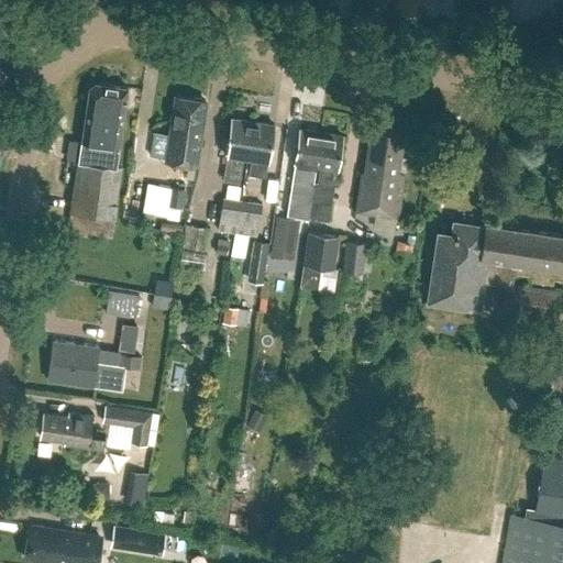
[(116,166),(128,87),(96,83),(89,87),(78,163),(68,230),(112,235),(122,167),(116,166)]
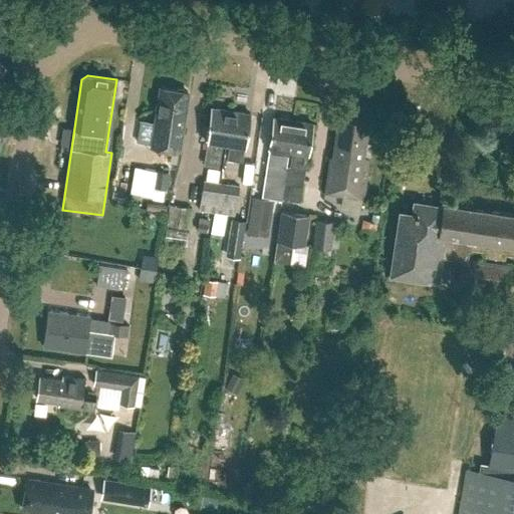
[(152,146),(179,150),(188,91),(186,90),(183,87),(179,87),(176,89),(161,87),(159,102),(156,104),(155,108),(157,111),(152,146)]
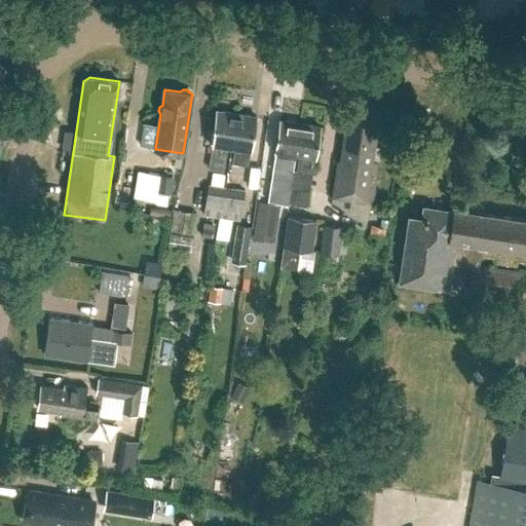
[(228,145),(233,146),(238,113),(217,109),(214,130),(209,129),(207,141),(212,142),(212,143),(213,143),(209,167),(224,170),(228,145)]
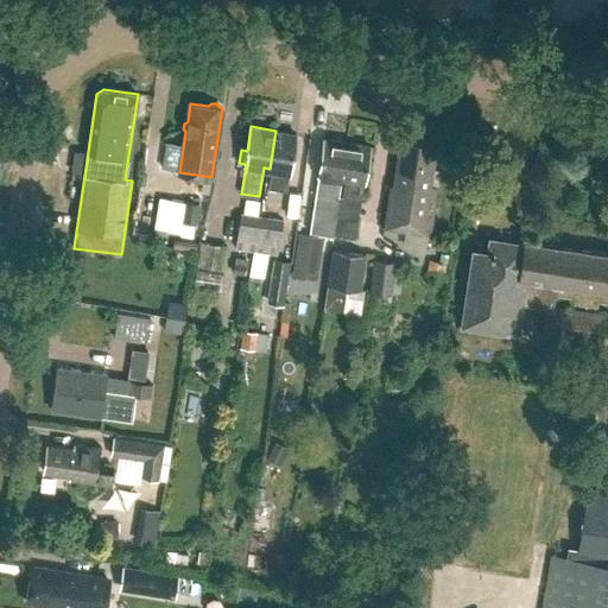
[(290,172),(296,133),(276,131),(270,169),(272,169),(270,187),(286,189),(290,171),(290,172)]
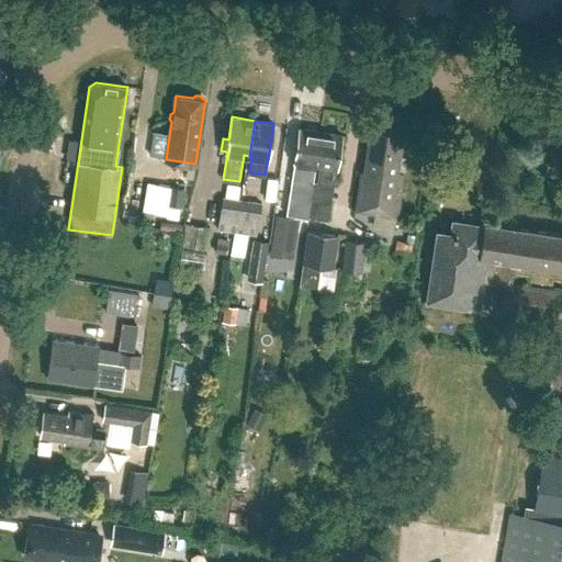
[(308,182),(311,165),(315,166),(321,131),(300,127),(294,163),(295,163),(293,180),(308,182)]
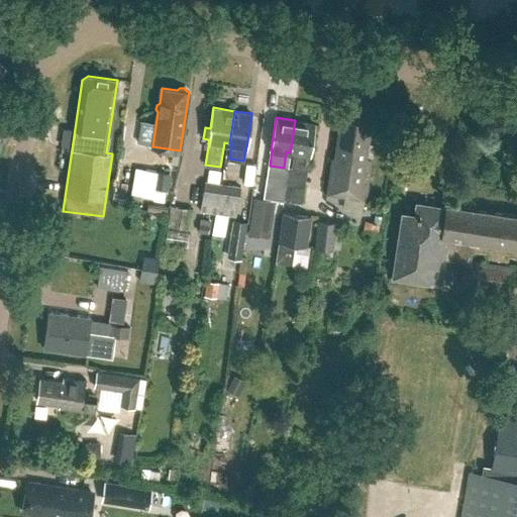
[(366,198),(372,159),(367,158),(372,122),(340,117),(334,158),(332,157),(326,192),(366,198)]
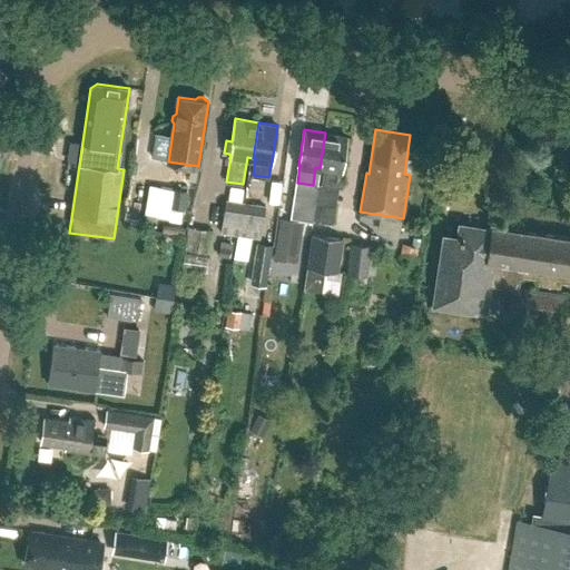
[(333,223),(335,205),(341,172),(342,172),(347,136),(325,133),(320,168),(324,168),(322,185),(317,184),(312,219),(333,223)]
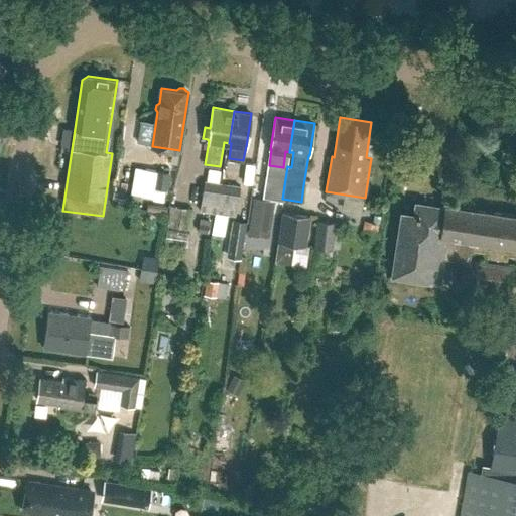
[(166,188),(170,172),(157,170),(144,168),(140,195),(153,198),(154,187),(166,188)]
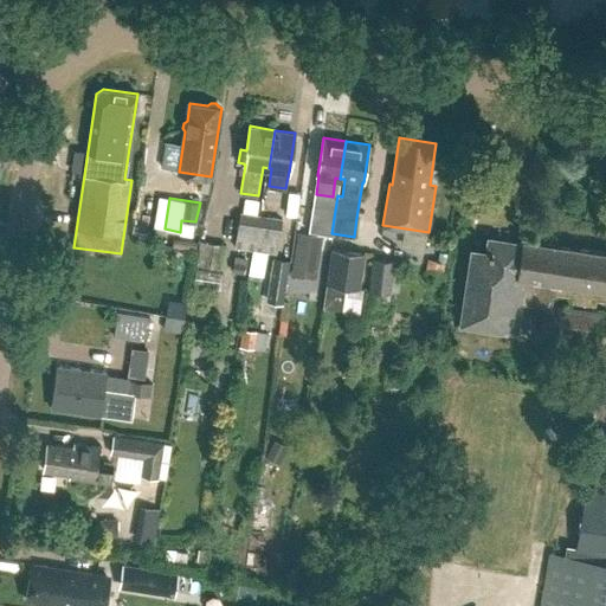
[(277,253),(282,218),(239,212),(234,244),(234,246),(277,253)]
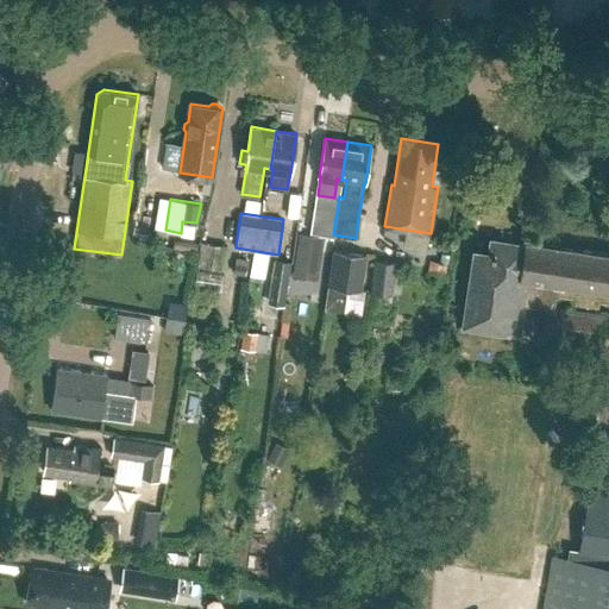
[(324,237),(299,233),(293,276),(316,280),(324,237)]
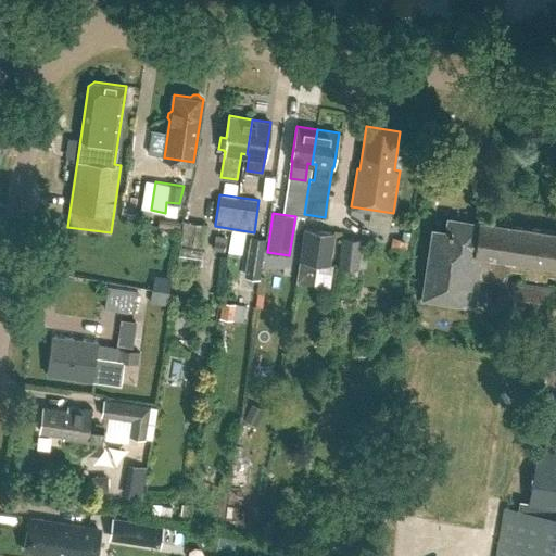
[(475,302),(479,277),(492,278),(494,264),(478,262),(484,220),(481,219),(481,222),(447,216),(445,228),(432,226),(421,294),(475,302)]
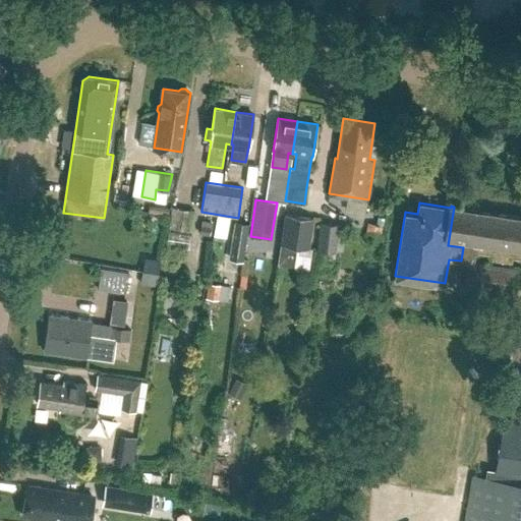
[(186,230),(189,210),(172,207),(169,227),(186,230)]
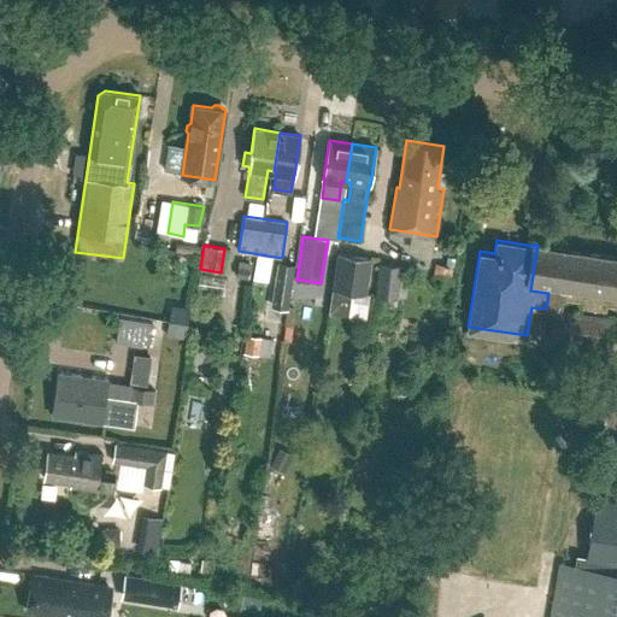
[(616,304),(616,256),(538,245),(530,291),(548,293),(546,309),(554,311),(559,311),(560,309),(562,297),(585,299),(583,305),(605,309),(606,303),(616,304)]
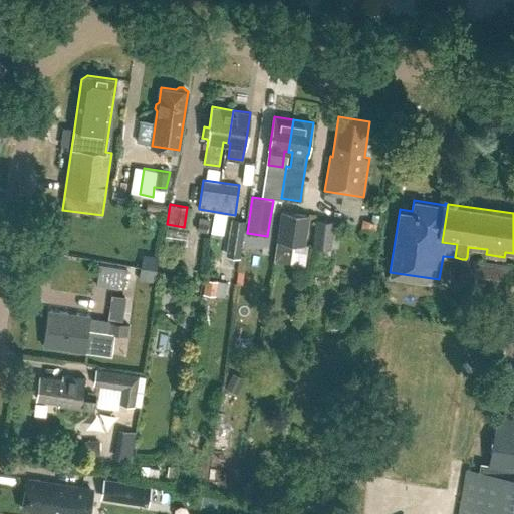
[(305,241),(309,213),(281,209),(276,238),(273,261),(289,263),(292,240),(305,241)]
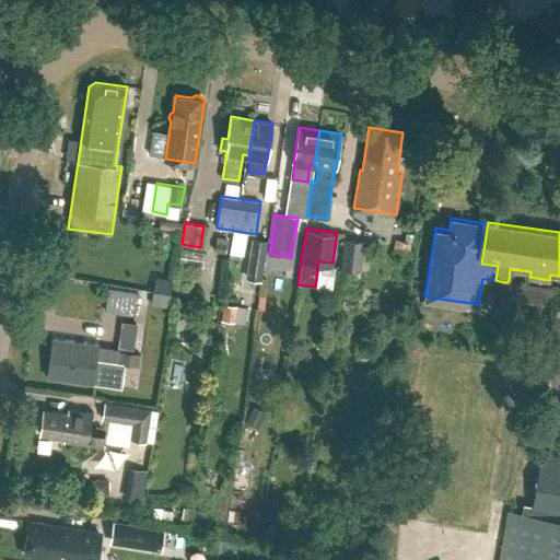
[(214,253),(224,254),(226,238),(217,237),(214,253)]
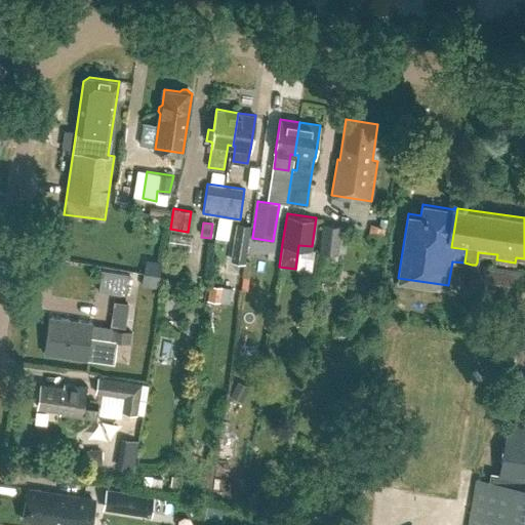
[(231,260),(244,264),(246,249),(250,226),(237,224),(234,247),(231,260)]
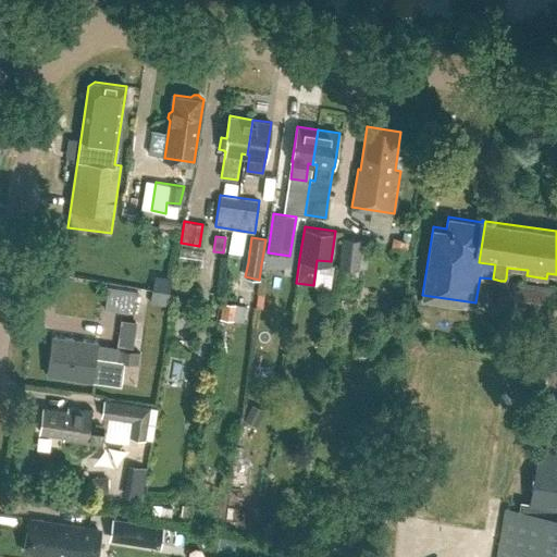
[(356,268),(359,240),(343,239),(339,267),(356,268)]
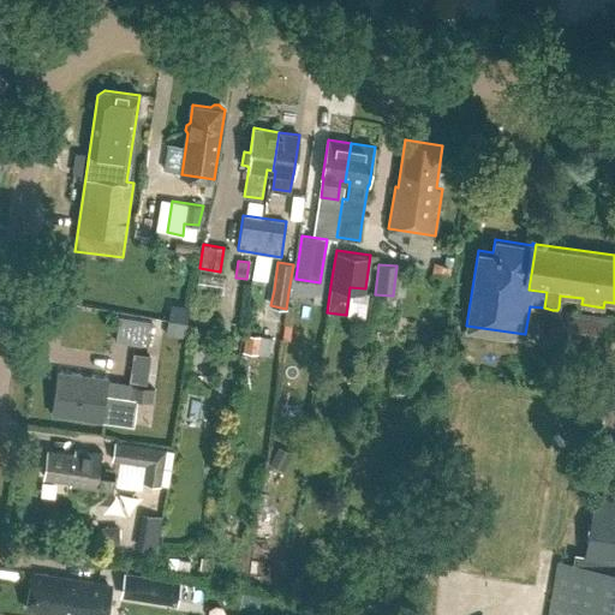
[(447,281),(449,268),(434,266),(431,279),(447,281)]
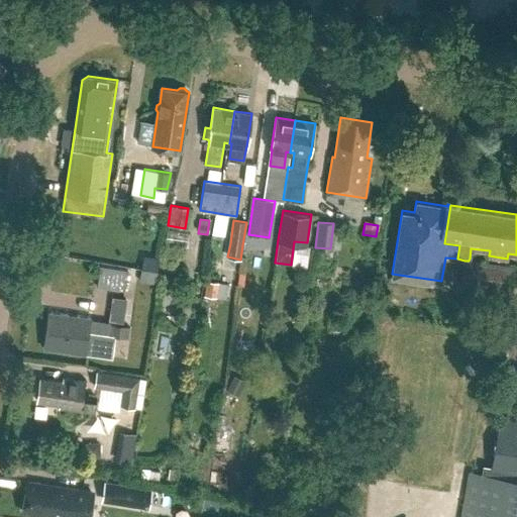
[(516,267),(516,266),(470,259),(469,261),(464,261),(460,282),(514,290),(516,267)]
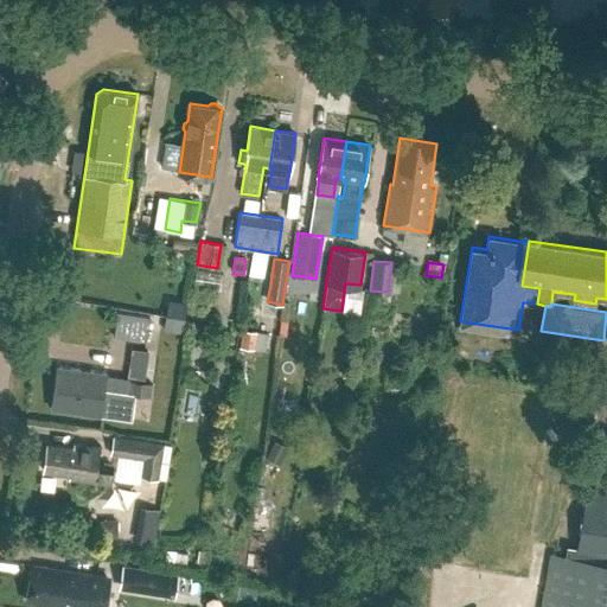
[(165,317),(164,332),(183,334),(184,319),(165,317)]
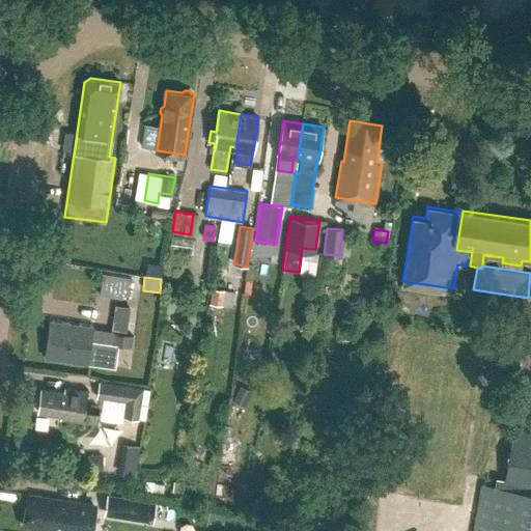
[(212,288),(210,304),(222,306),(224,290),(212,288)]
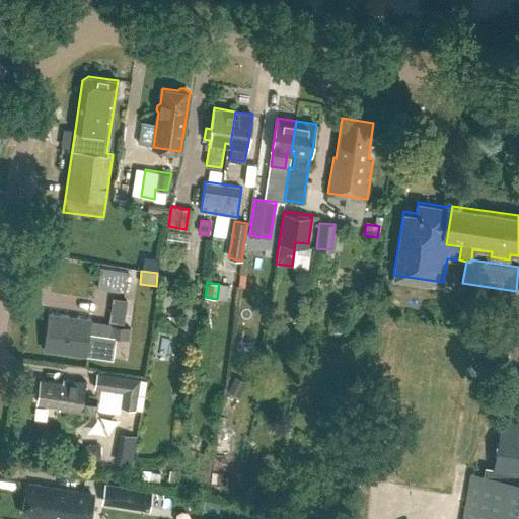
[(438,296),(435,306),(455,310),(457,301),(438,296)]
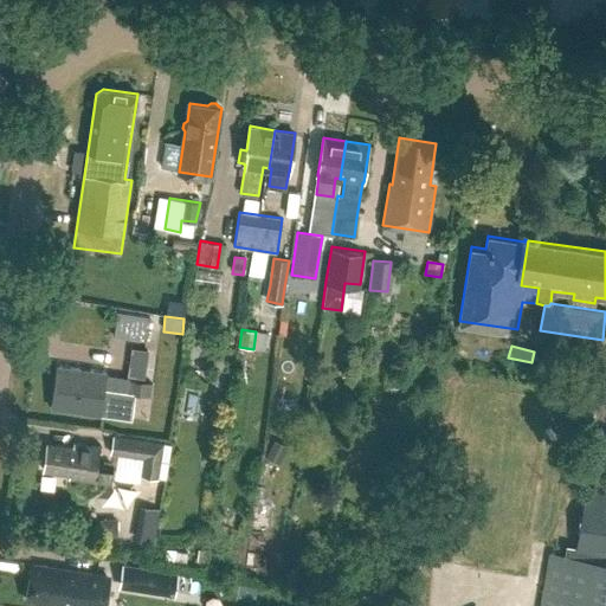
[(144,367),(129,365),(128,376),(143,379),(144,367)]
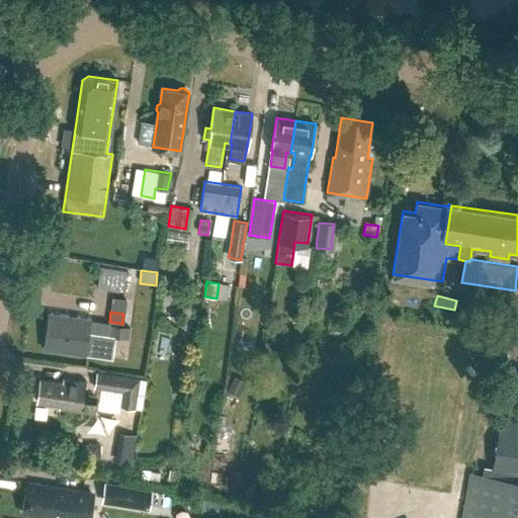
[(131,328),(108,325),(107,335),(88,332),(90,319),(50,313),(45,348),(86,354),(112,358),(115,337),(130,339),(131,328)]
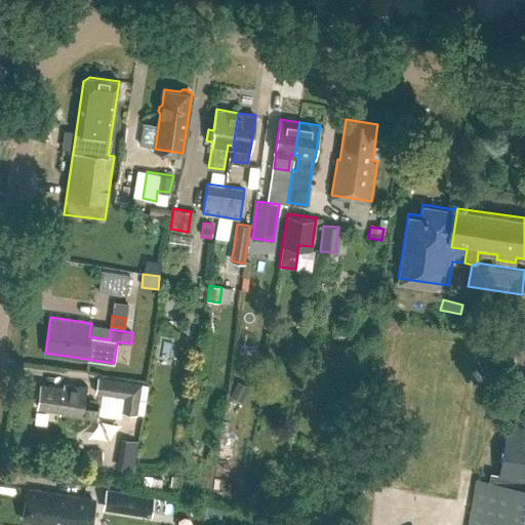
[(98,377),(95,394),(123,398),(121,412),(137,414),(142,385),(98,377)]
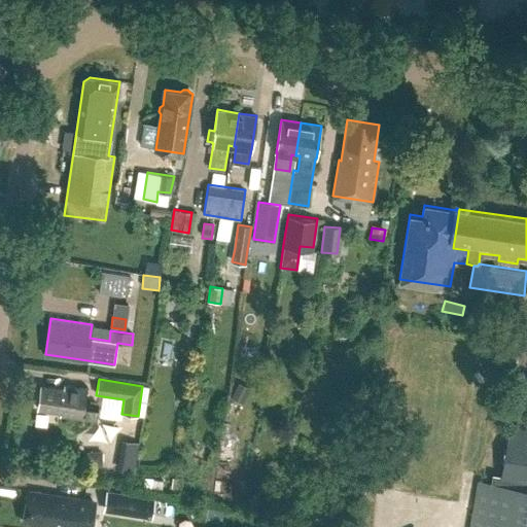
[(98,402),(84,400),(86,387),(64,384),(63,388),(41,385),(38,409),(60,412),(60,415),(96,420),(98,402)]
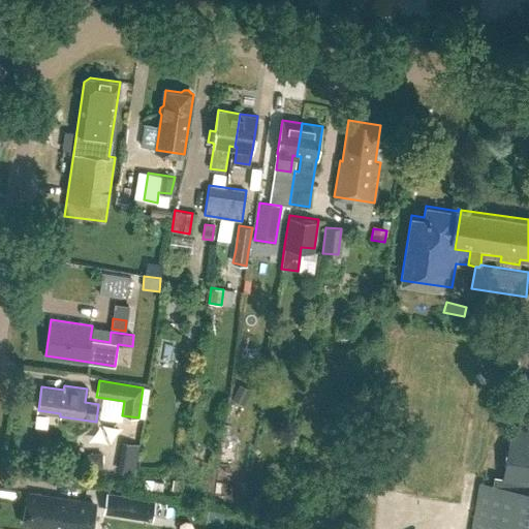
[(240,385),(231,401),(244,407),(251,392),(240,385)]
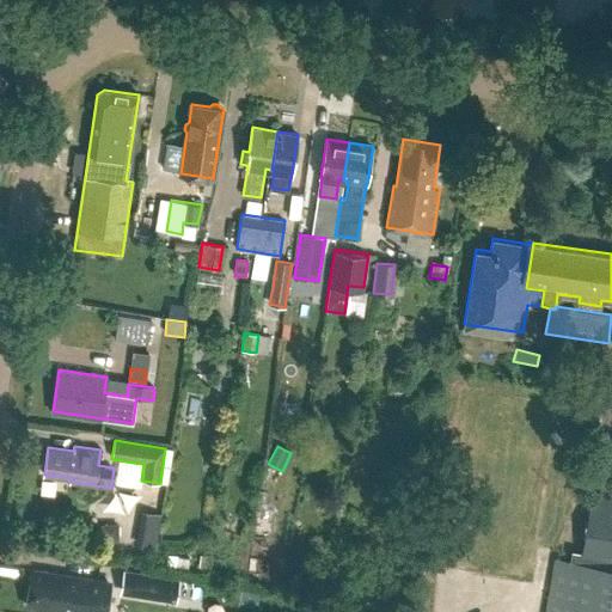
[(118,525),(102,526),(102,542),(118,542),(118,525)]
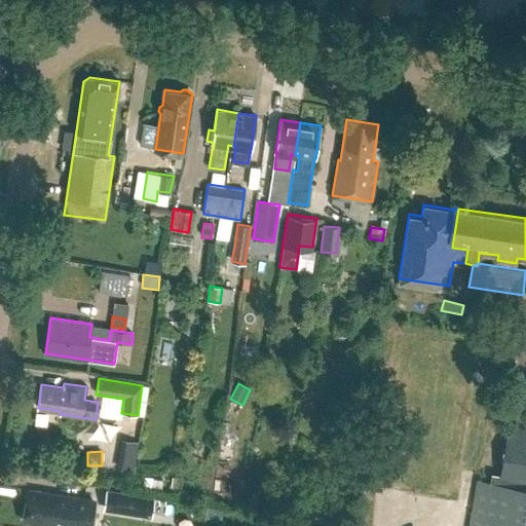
[(525,525),(525,487),(477,479),(468,525),(525,525)]
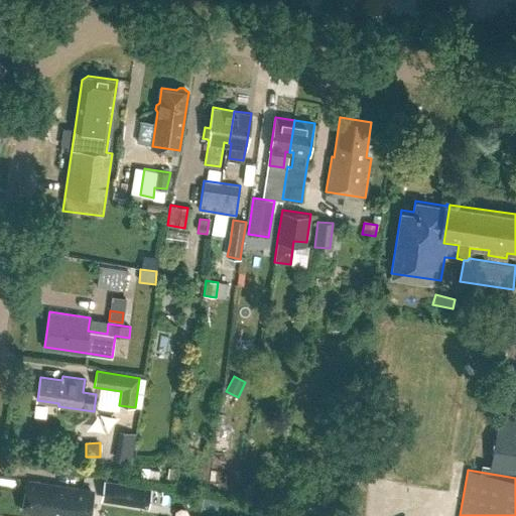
[(22,509),(63,515),(65,515),(86,515),(90,490),(29,481),(28,486),(25,485),(23,503),(22,509)]
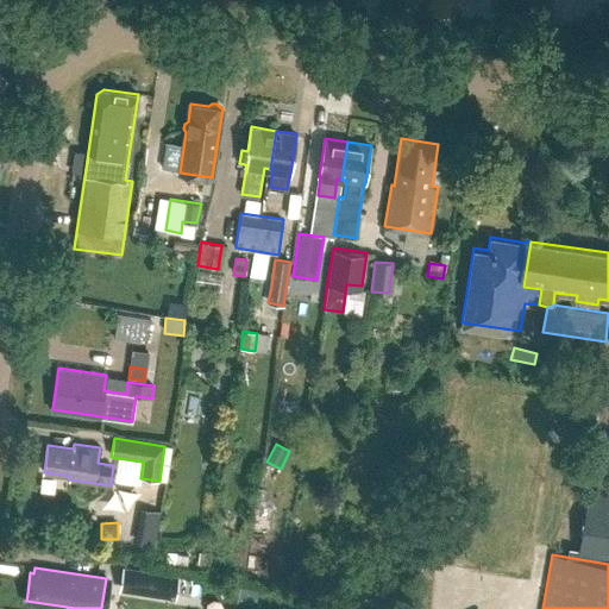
[(140,570),(126,567),(121,589),(175,598),(179,577),(156,572),(140,570)]
